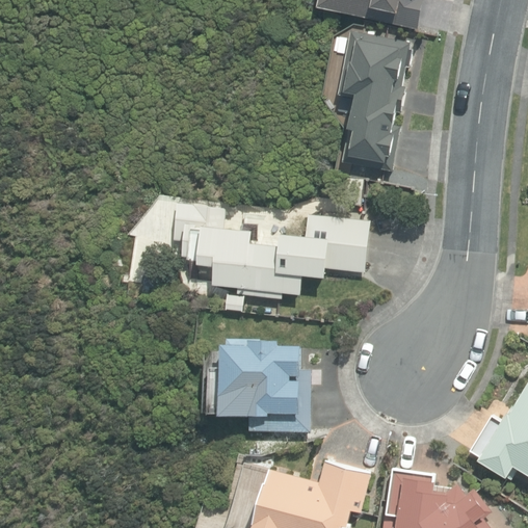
[(316,0),(315,7),(412,27),(417,0),(316,0)]
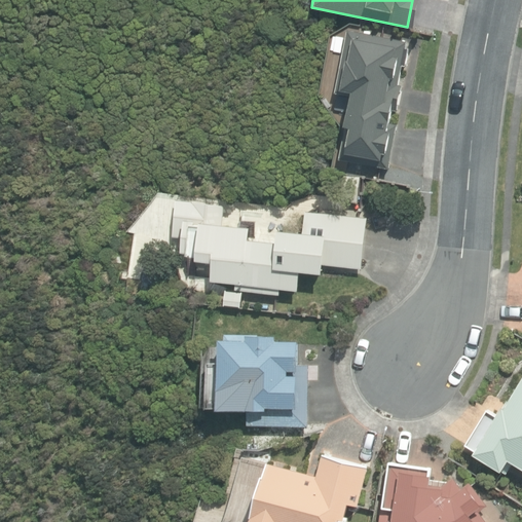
[(337,164),(385,174),(394,127),(388,126),(390,114),(394,115),(399,88),(394,87),(402,44),(344,33),(332,98),(349,100),(337,164)]
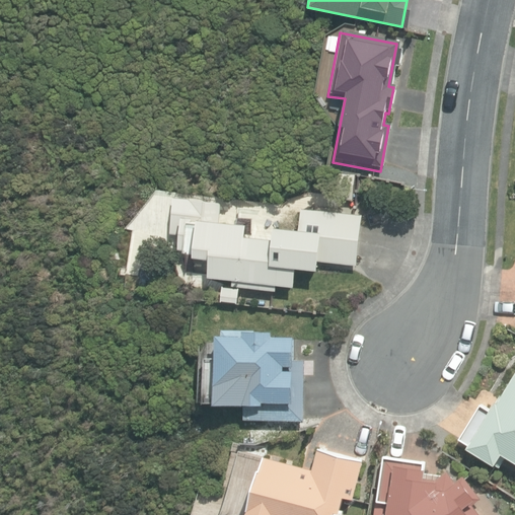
[(230,292),(273,296),(274,288),(291,290),(293,271),(316,273),(317,265),(355,269),(360,217),(300,211),(298,230),(274,227),(272,242),(242,239),(243,228),(217,225),(219,206),(186,203),(180,247),(197,248),(196,259),(210,260),(208,282),(231,284),(230,292)]
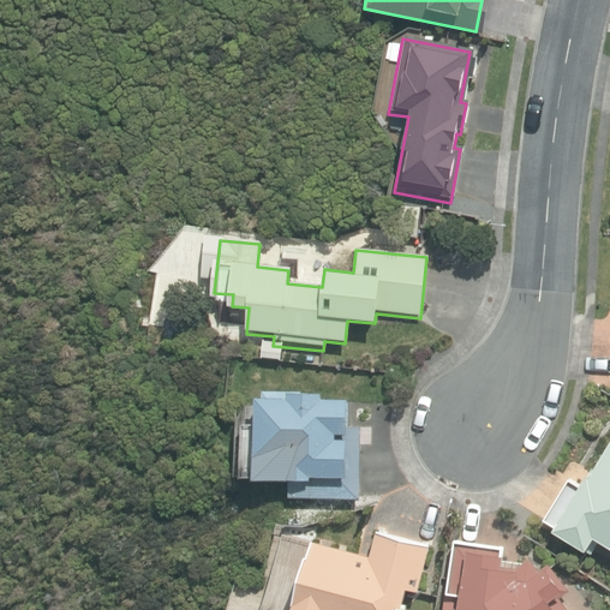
[(280,246),(276,267),(300,270),(303,250),(280,246)]
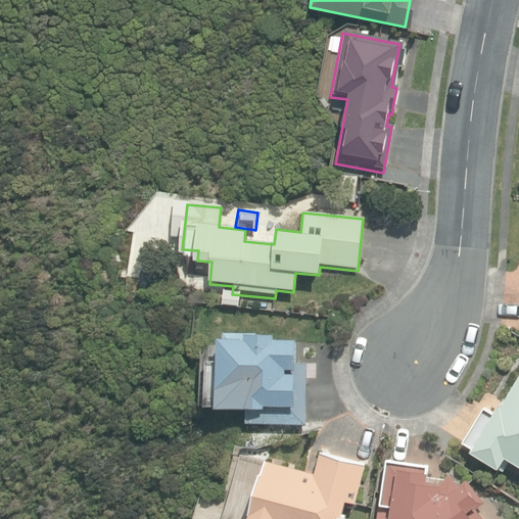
[(244,423),(286,425),(286,420),(300,420),(301,374),(285,374),(286,368),(294,369),(295,339),(274,339),(274,333),(244,333),(244,339),(217,338),(216,361),(204,360),(203,405),(244,406),(244,423)]
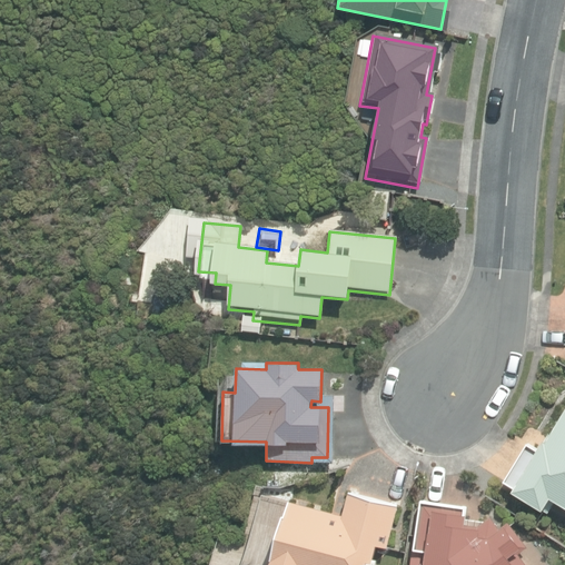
[(564,407),(538,453),(522,444),(497,485),(544,513),(551,501),(564,508),(564,407)]
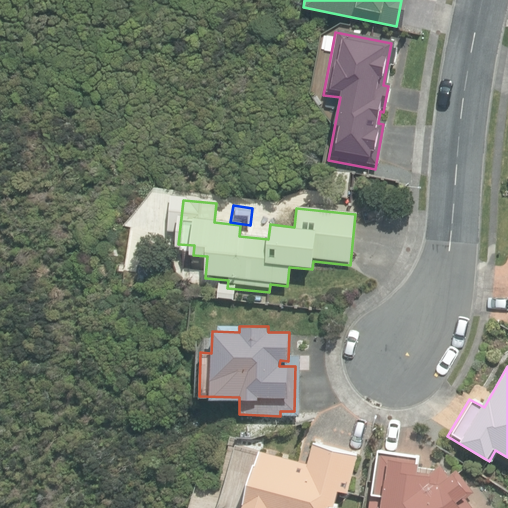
[(360,453),(310,442),(305,462),(255,452),(243,507),(338,507),(342,492),(352,494),(360,453)]
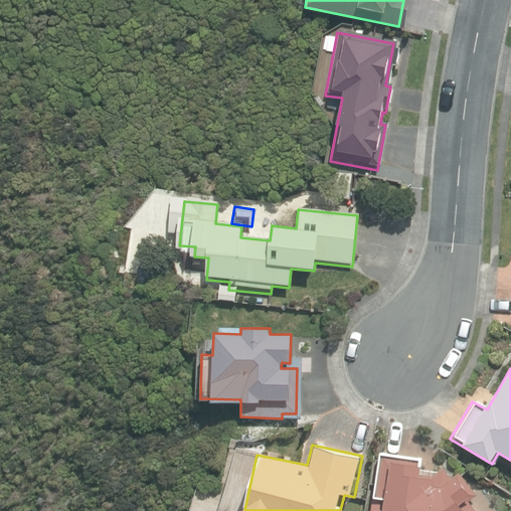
[(429,462),(385,456),(379,500),(396,502),(395,510),(503,510),(475,477),(463,481),(455,471),(444,481),(435,480),(429,462)]
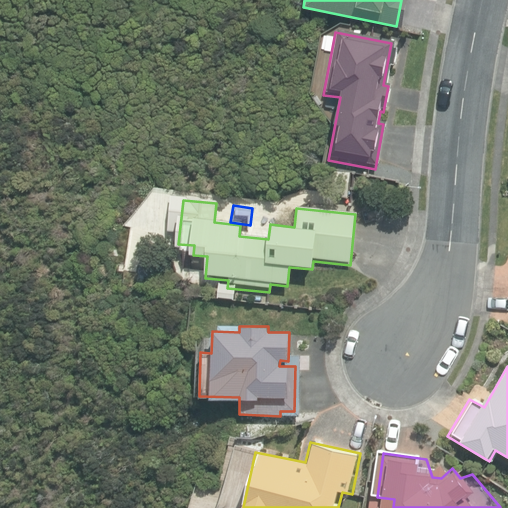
All buildings are outlined.
